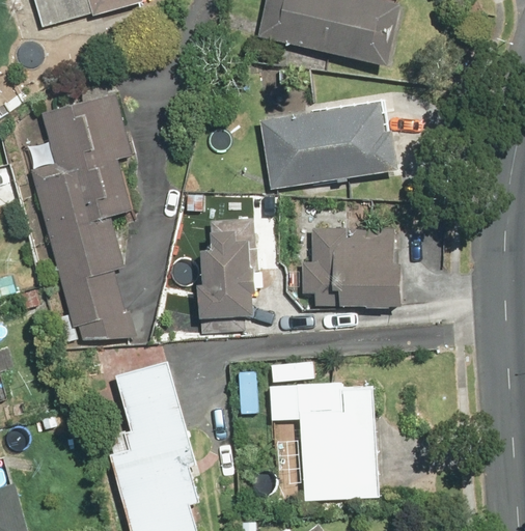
[(147,0),(28,0),(37,30),(91,16),(148,0),(147,0)]
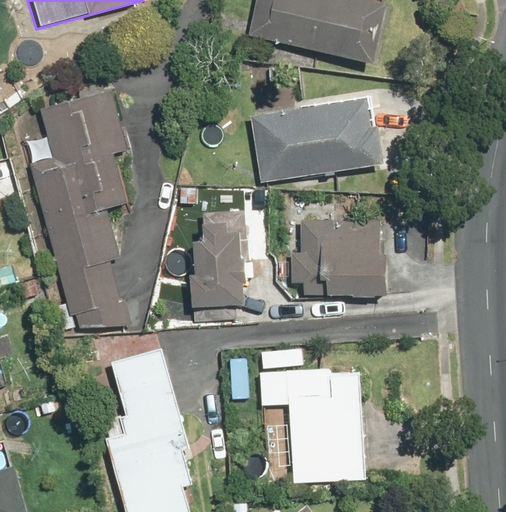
[(391,4),(372,0),(253,0),(246,35),(378,64),(391,4)]
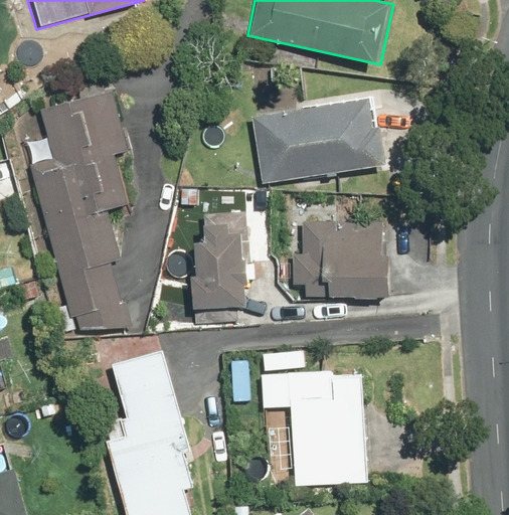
[(52,159),(28,165),(69,321),(75,319),(78,332),(130,318),(116,264),(119,263),(106,213),(127,207),(113,157),(128,152),(112,90),(39,109),(52,159)]
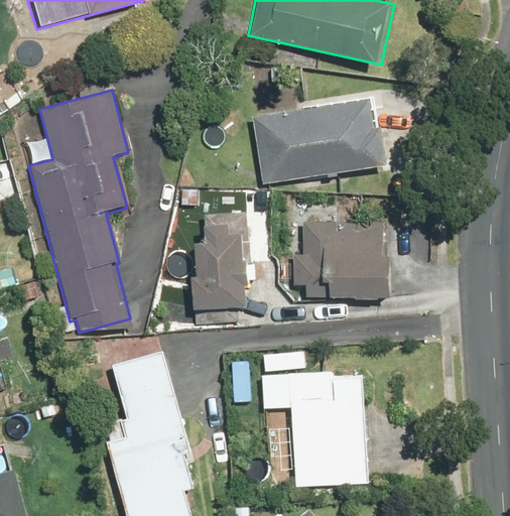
[(377,96),(251,116),(263,187),(388,167),(377,96)]
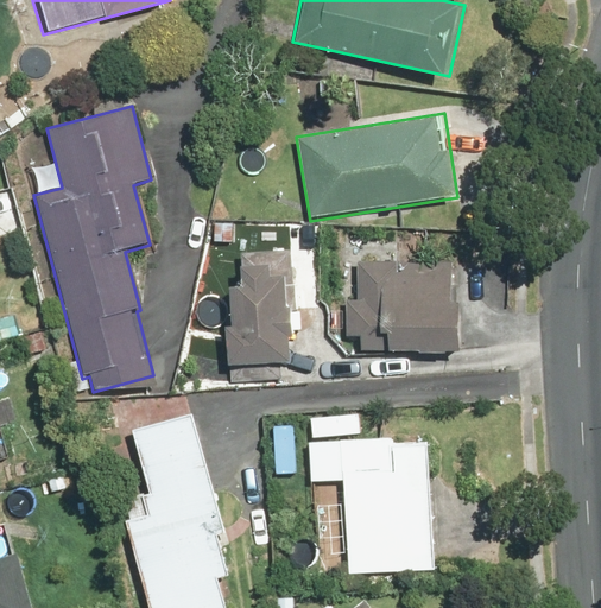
[(233,325),(227,325),(226,384),(278,385),(278,363),(297,363),(298,285),(288,285),(289,248),(240,247),(240,285),(234,284),(233,325)]
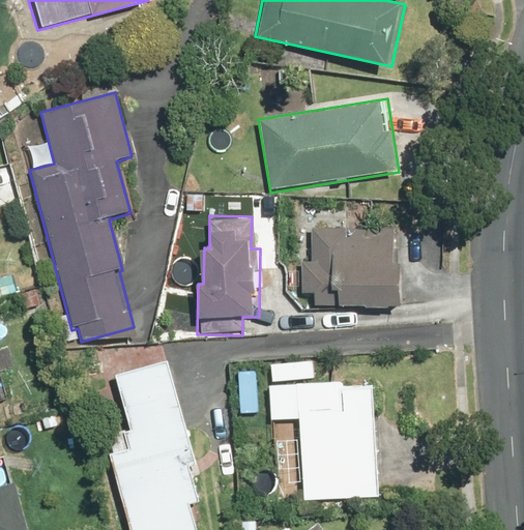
[(399,233),(311,228),(309,261),(299,261),(297,297),(313,298),(313,304),(403,310),(406,265),(397,264),(399,233)]
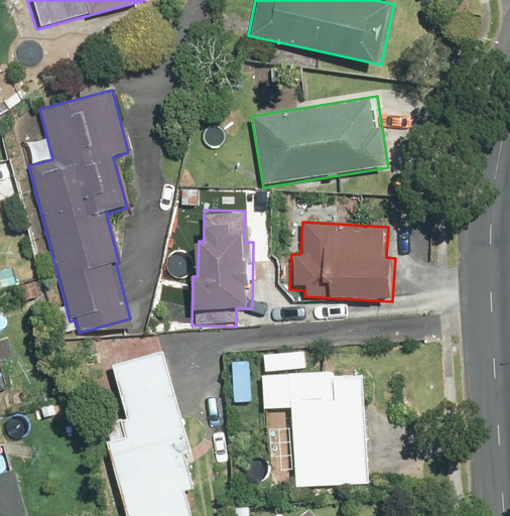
[(125,418),(103,424),(126,515),(189,515),(184,492),(194,490),(184,457),(192,455),(164,350),(111,363),(125,418)]
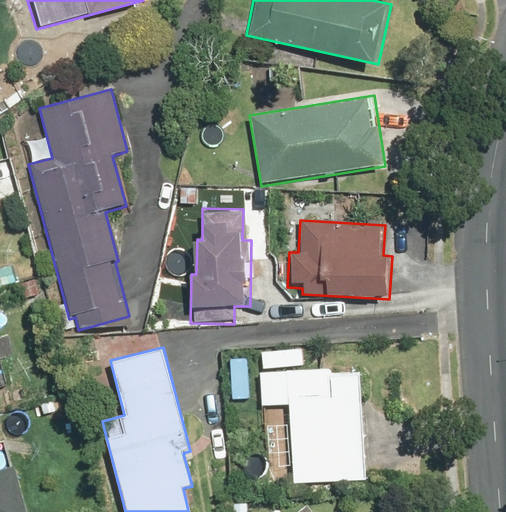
[(331,370),(288,372),(292,483),(368,481),(364,373),(331,375),(331,370)]
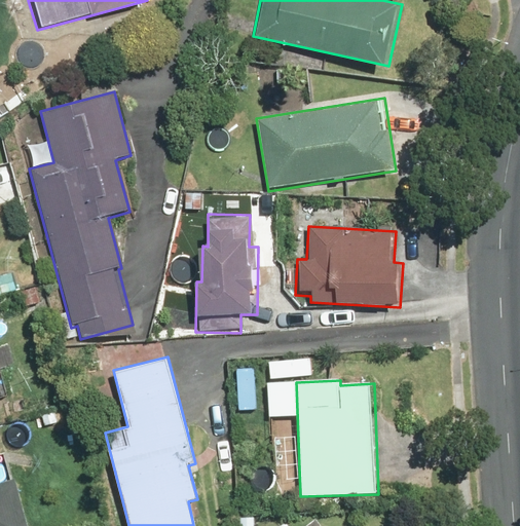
[(0,525),(28,525),(14,479),(0,483),(0,525)]
